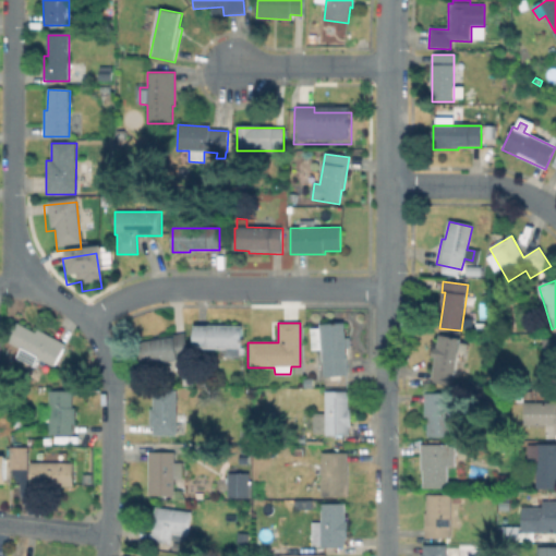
[(17,324),(35,334),(37,330),(65,345),(53,367),(8,342),(17,324)]
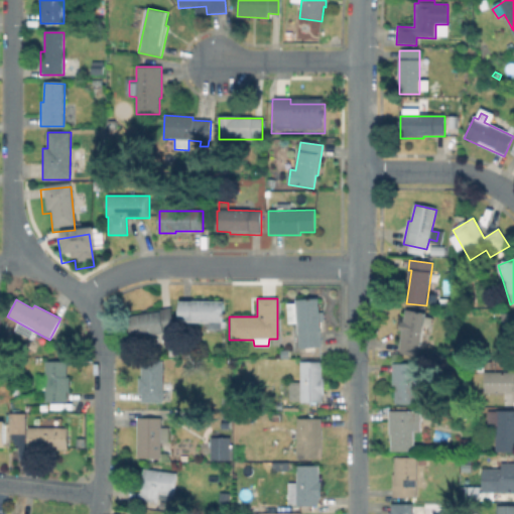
[(318,299),(322,347),(298,349),(297,323),(288,323),(287,305),(295,304),(295,300),(318,299)]
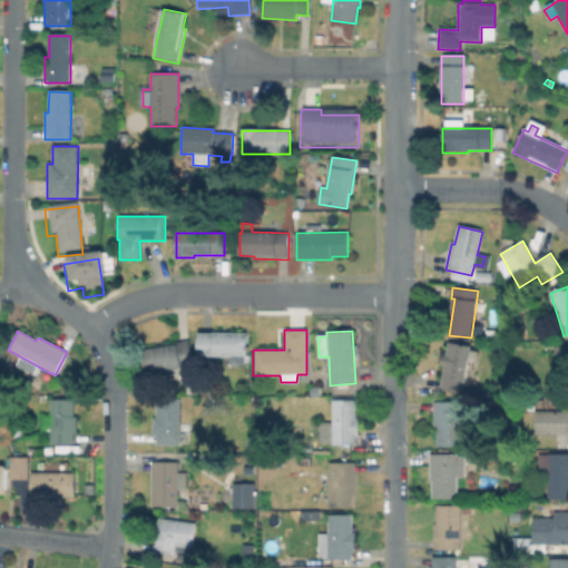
[(213,333),(247,334),(247,356),(245,356),(245,365),(232,364),(232,358),(198,356),(198,334),(213,334),(213,333)]
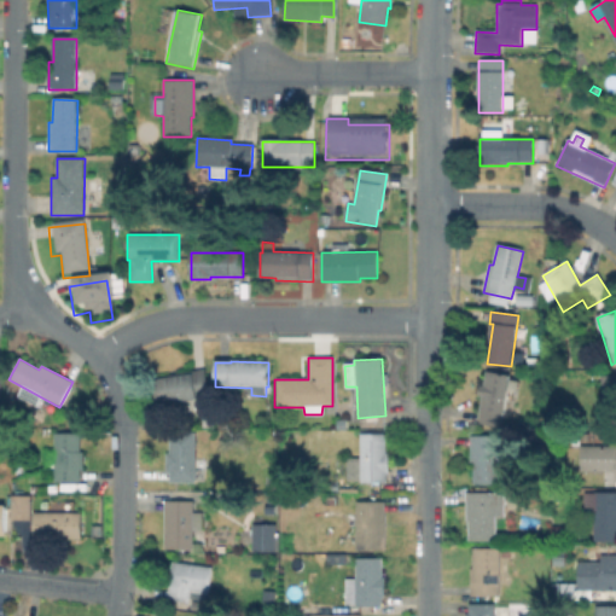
[(209,399),(157,406),(154,381),(192,375),(191,372),(204,370),(209,399)]
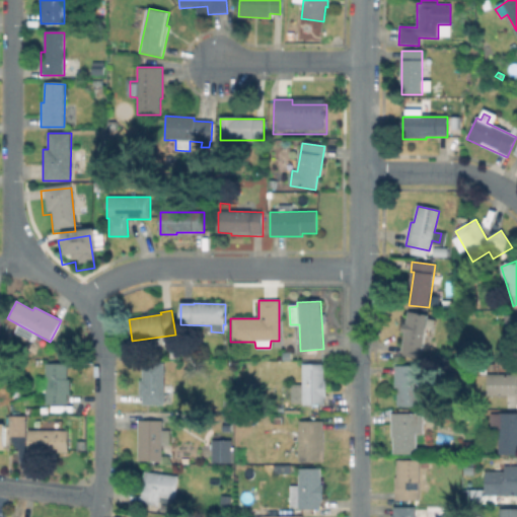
[(421,359),(400,356),(409,312),(429,315),(421,359)]
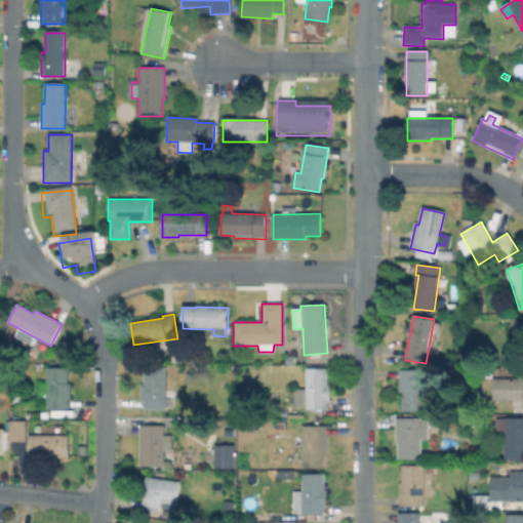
[(522,363),(511,363),(511,320),(522,320),(522,363)]
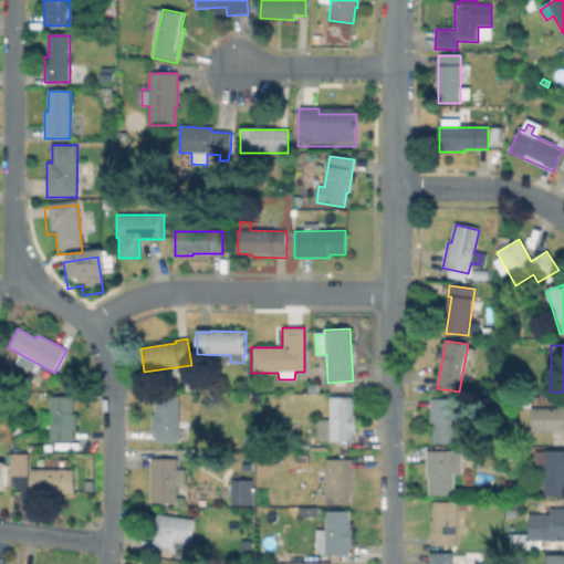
[(192,382),(191,393),(184,393),(184,382),(192,382)]
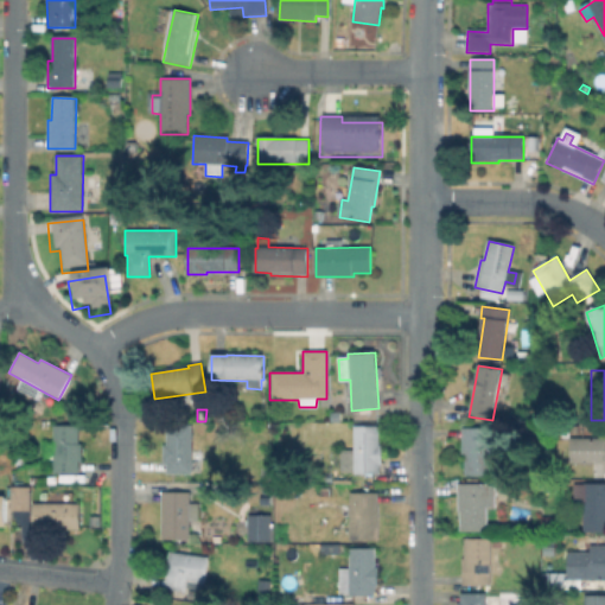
[(329,425),(329,412),(339,412),(339,425),(329,425)]
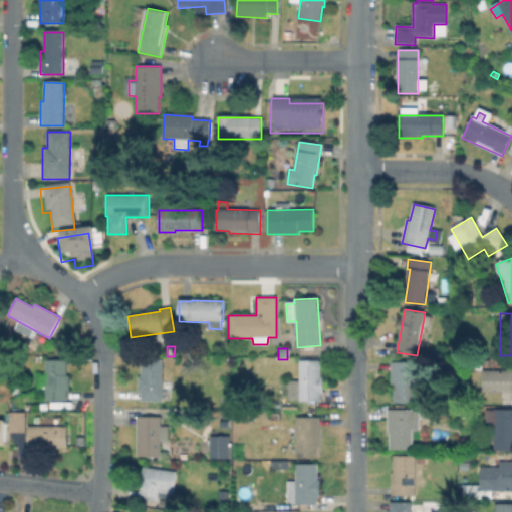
[(66,360),(66,376),(69,376),(69,392),(66,392),(66,401),(44,401),(44,359),(66,360)]
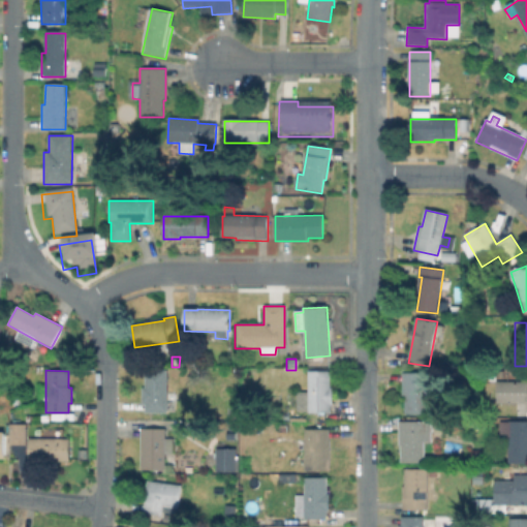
[(167,371),(166,413),(145,413),(145,404),(141,404),(142,389),(145,389),(145,371),(167,371)]
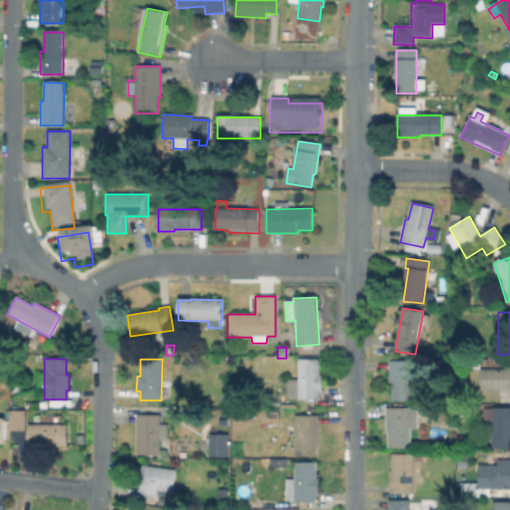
[(318,360),(318,376),(321,376),(321,392),(318,392),(318,399),(286,399),(286,379),(297,380),(297,360),(318,360)]
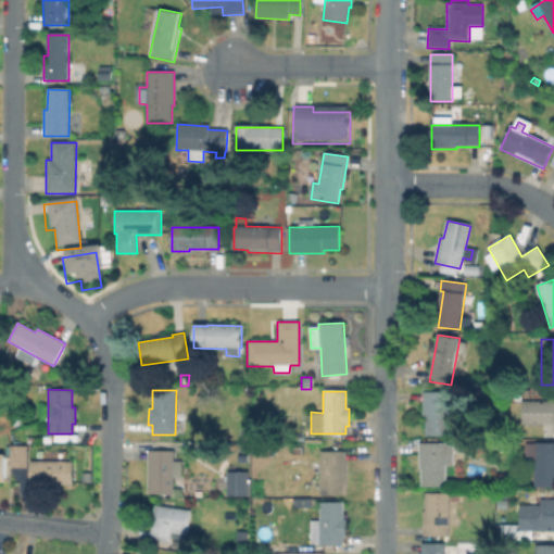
[(448,392),(449,397),(463,397),(463,417),(449,417),(449,436),(425,436),(425,417),(423,417),(422,393),(448,392)]
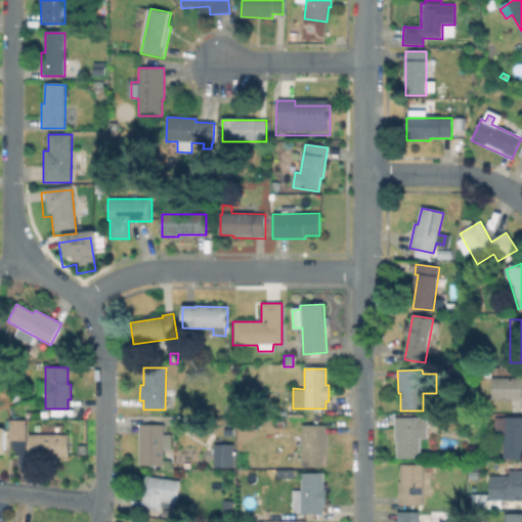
[(521,408),(520,408),(520,400),(491,399),(492,378),(521,378),(521,408)]
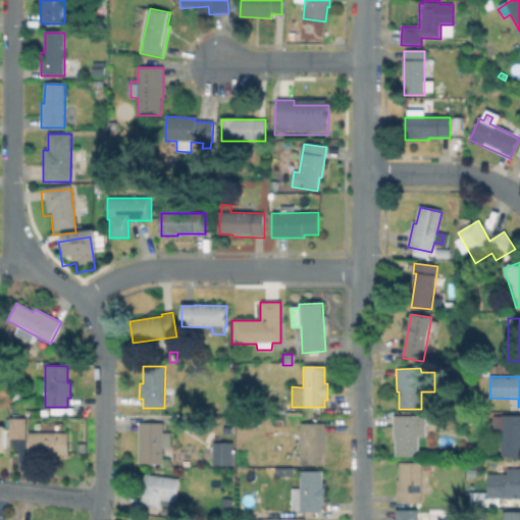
[(10,401),(10,390),(22,390),(22,401),(10,401)]
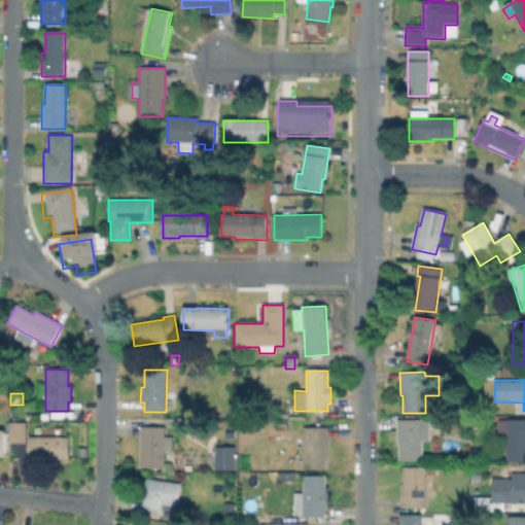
[(476,404),(475,415),(464,415),(463,412),(460,412),(460,408),(463,408),(463,404),(476,404)]
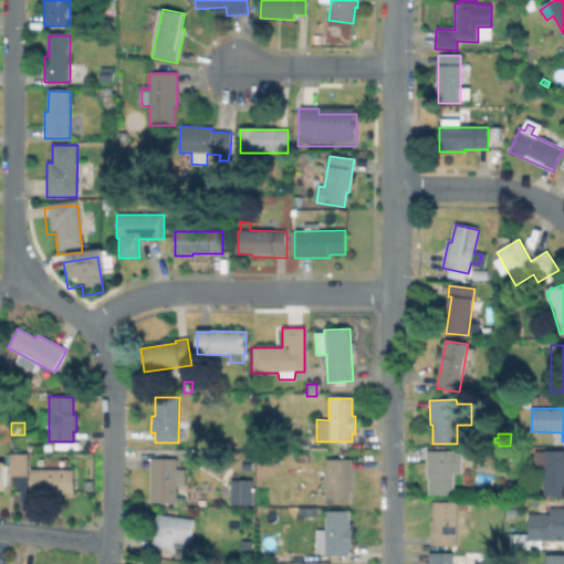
[(460,453),(460,474),(452,474),(452,495),(429,495),(430,472),(427,472),(427,451),(452,451),(452,453),(460,453)]
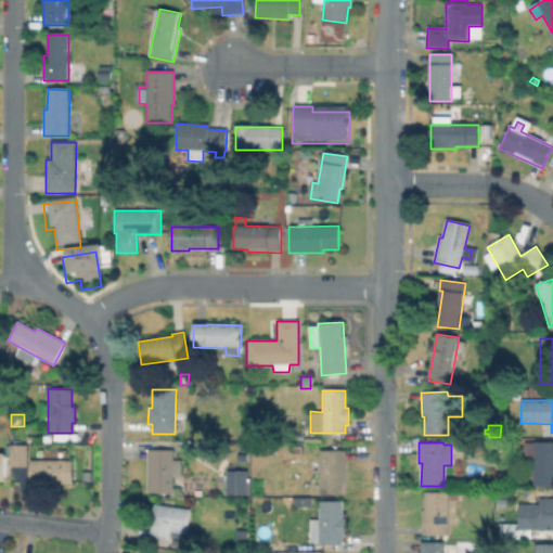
[(552,442),(552,487),(532,487),(532,460),(524,460),(524,442),(552,442)]
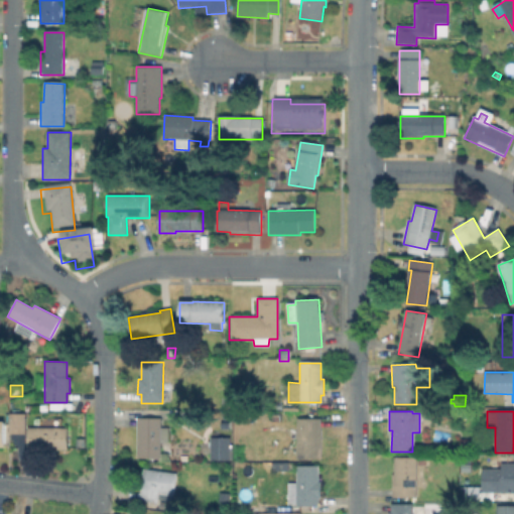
[(270,421),(270,412),(284,413),(284,421),(270,421)]
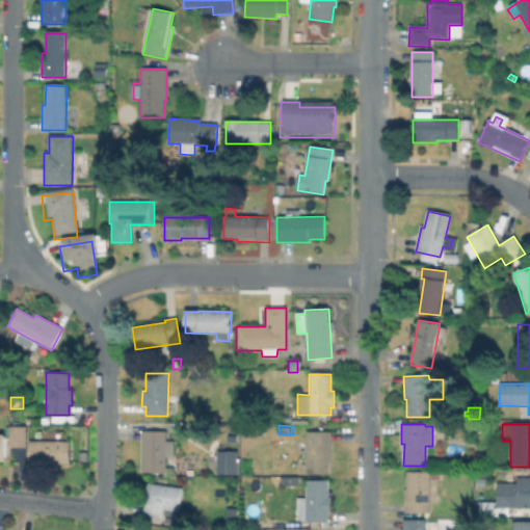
[(26,428),(26,448),(9,448),(10,427),(26,428)]
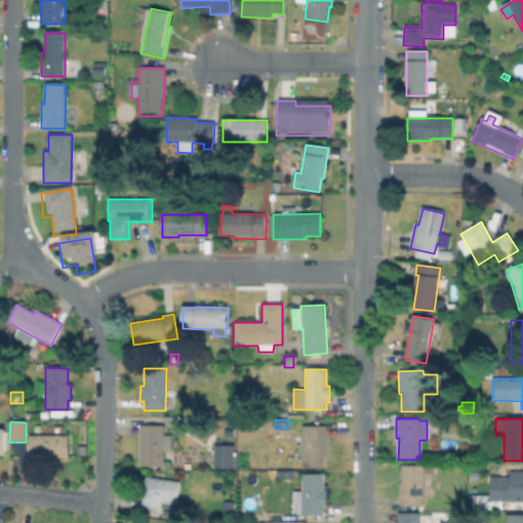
[(171,436),(170,451),(164,451),(164,470),(158,470),(158,468),(138,467),(139,426),(163,427),(163,436),(171,436)]
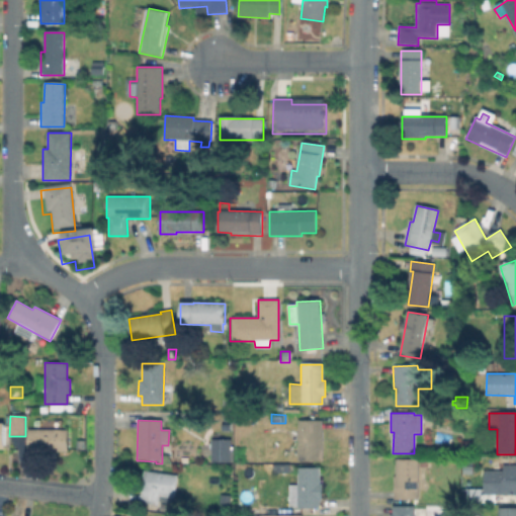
[(321,421),(322,461),(297,461),(297,421),(321,421)]
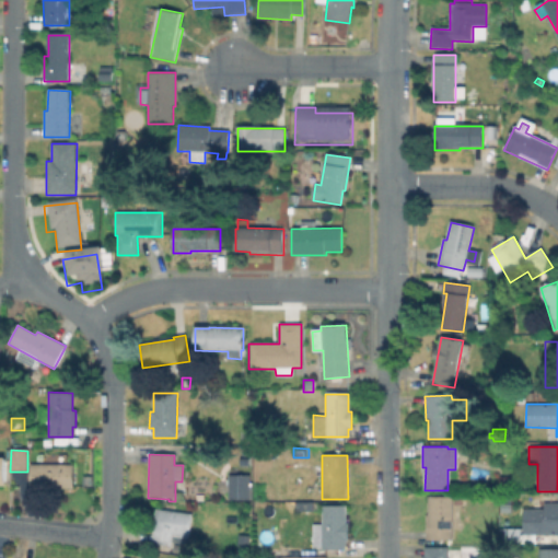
[(73,466),(72,489),(55,489),(55,491),(37,491),(37,489),(30,489),(31,465),(73,466)]
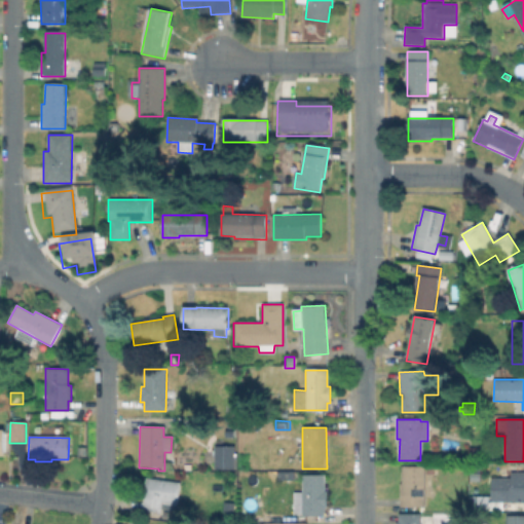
[(234,447),(234,470),(215,470),(215,447),(234,447)]
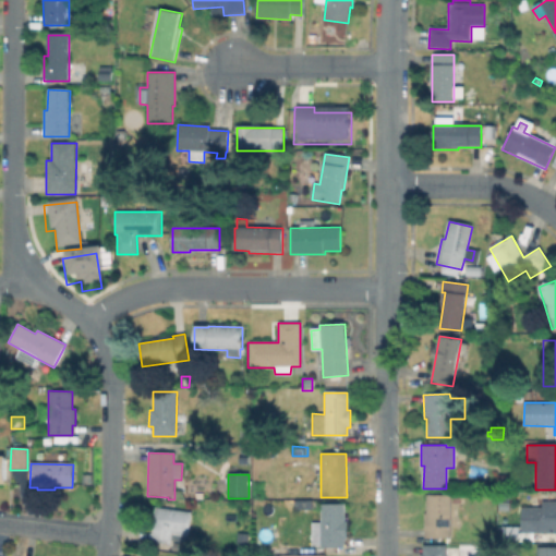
[(92,475),(92,486),(82,485),(83,475),(92,475)]
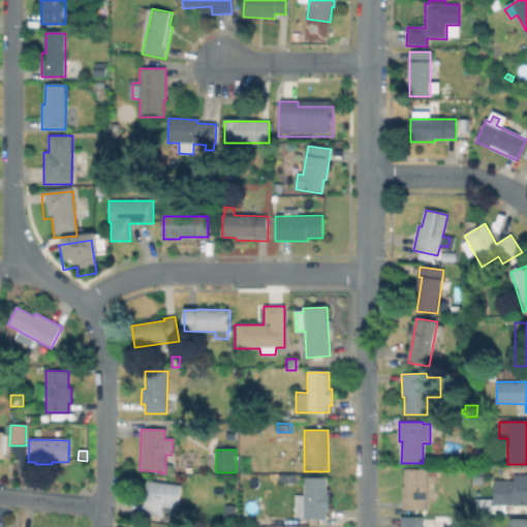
[(427,469),(427,510),(402,510),(402,488),(404,488),(404,469),(427,469)]
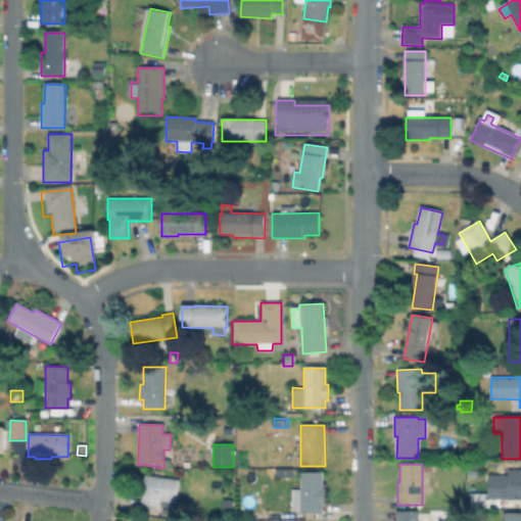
[(520,471),(520,500),(488,500),(488,476),(507,476),(507,471),(520,471)]
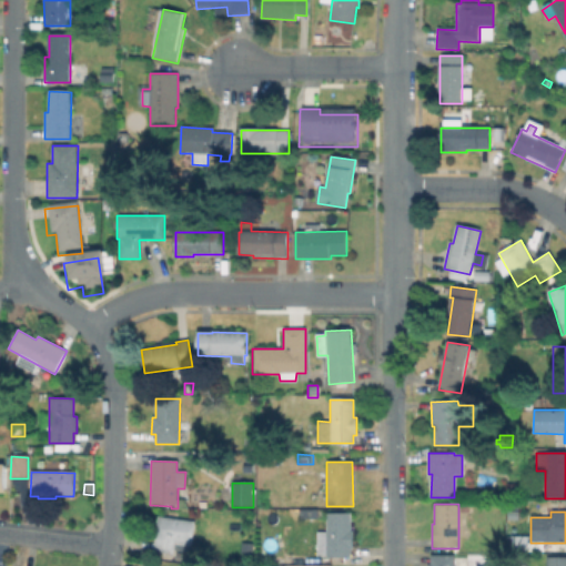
[(350,514),(349,532),(353,532),(353,549),(350,549),(350,558),(326,558),(326,556),(315,556),(316,533),(326,534),(326,514),(350,514)]
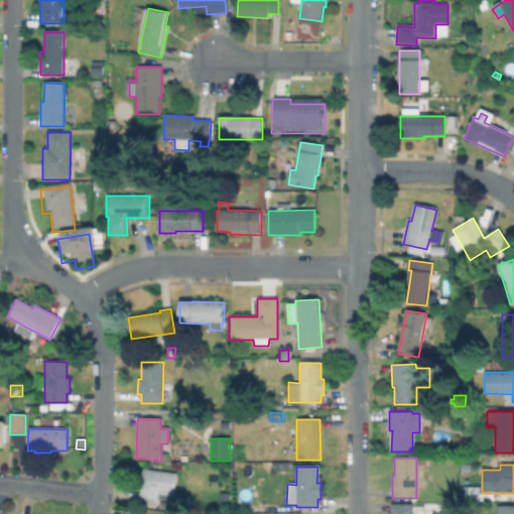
[(177,475),(173,497),(171,497),(170,502),(157,500),(157,503),(139,501),(144,470),(177,475)]
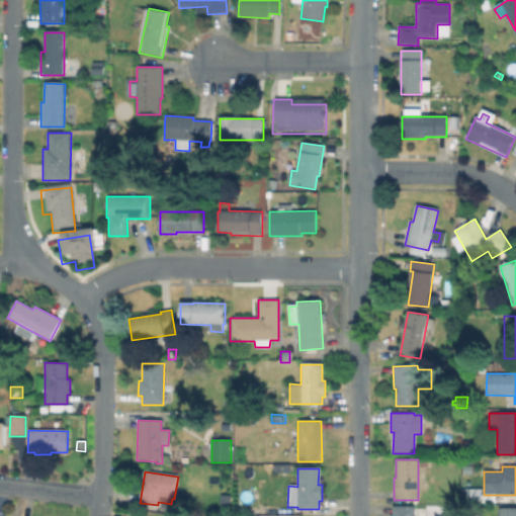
[(231,496),(230,507),(220,507),(221,496),(231,496)]
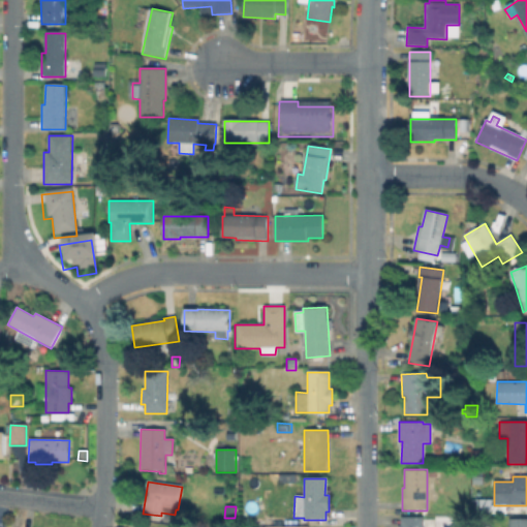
[(423,518),(423,526),(398,526),(401,526),(401,518),(423,518)]
